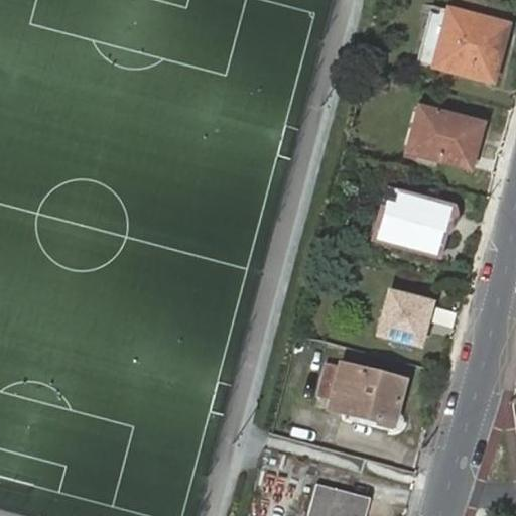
[(416,63),(431,68),(447,8),(439,7),(437,15),(430,13),(416,63)]
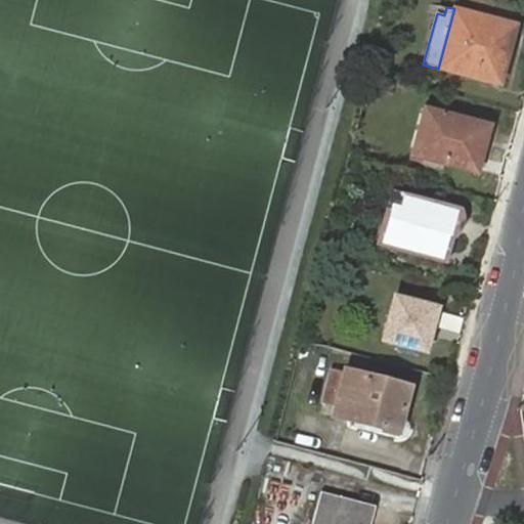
[(454,8),(438,69),(493,83),(499,61),(506,63),(516,26),(454,8)]
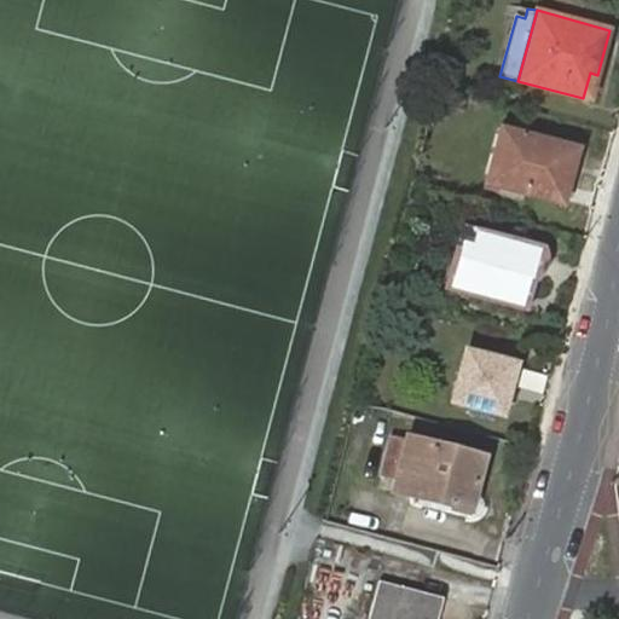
[(497,192),(498,187),(514,132),(499,128),(484,189),(497,192)]
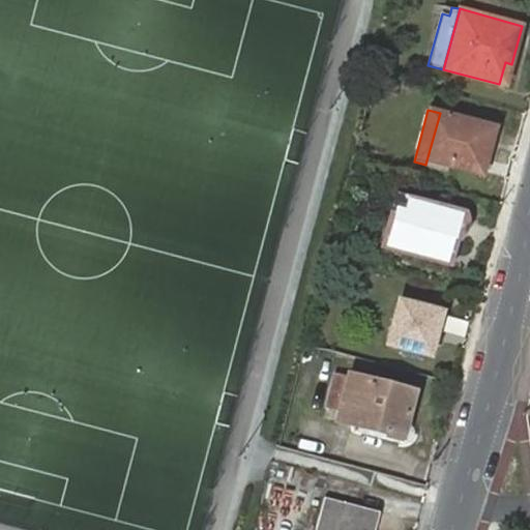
[(440,113),(427,160),(482,175),(495,127),(440,113)]
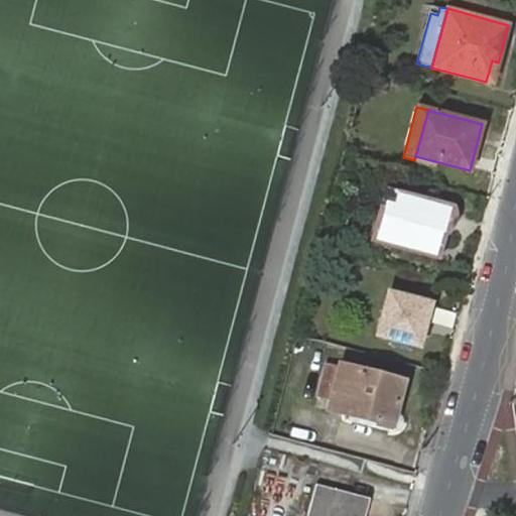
[(376,239),(391,244),(435,254),(440,235),(446,237),(448,236),(456,224),(459,212),(457,201),(449,200),(448,206),(389,189),(380,224),(376,239)]
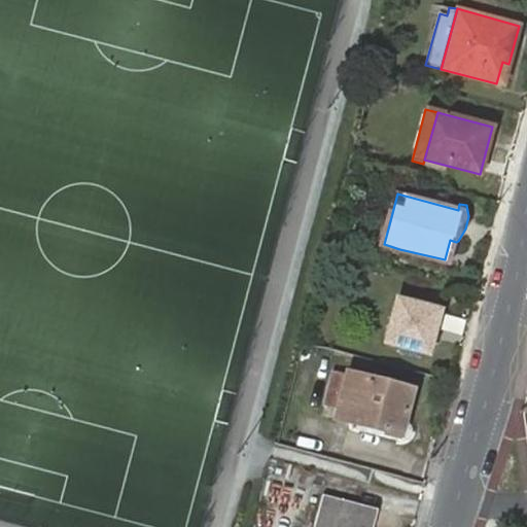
[(397,255),(399,249),(384,244),(388,229),(381,226),(376,249),(397,255)]
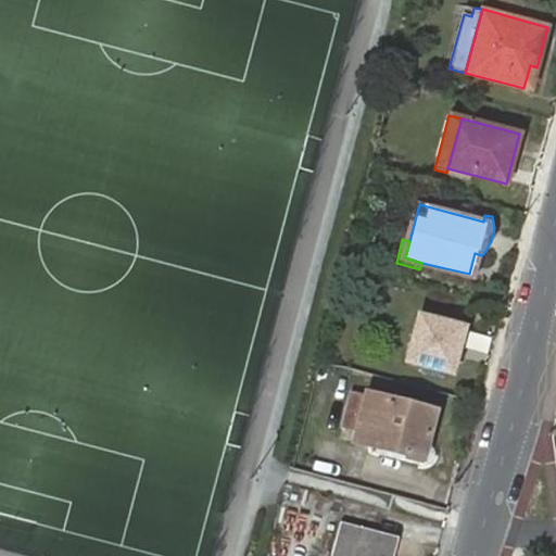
[(405,362),(449,373),(453,356),(458,357),(460,346),(459,345),(464,329),(417,317),(405,362)]
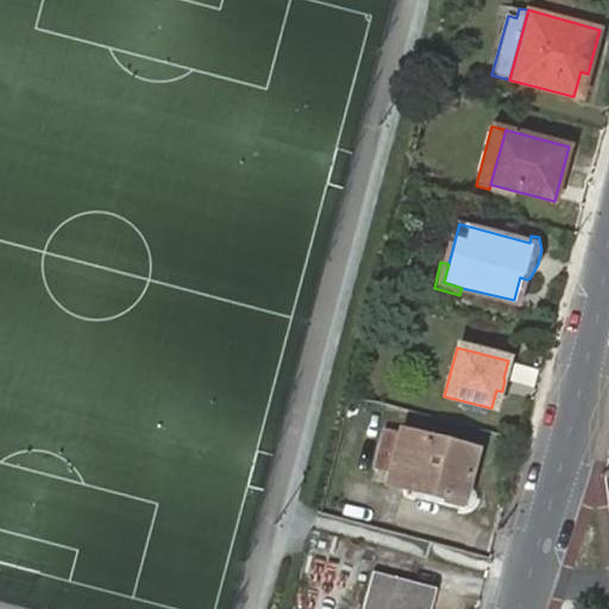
[(454,447),(425,439),(424,440),(399,433),(383,428),(371,470),(387,473),(384,484),(441,500),(441,498),(456,503),(462,481),(463,482),(471,453),(453,449),(454,447)]
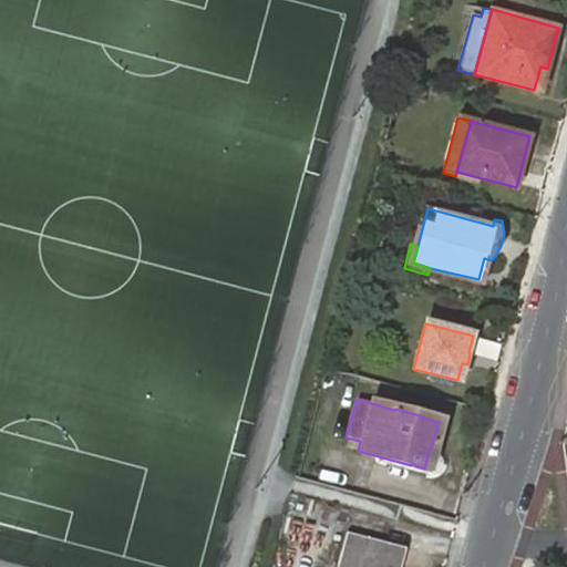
[(347,534),(342,549),(401,565),(405,548),(347,534)]
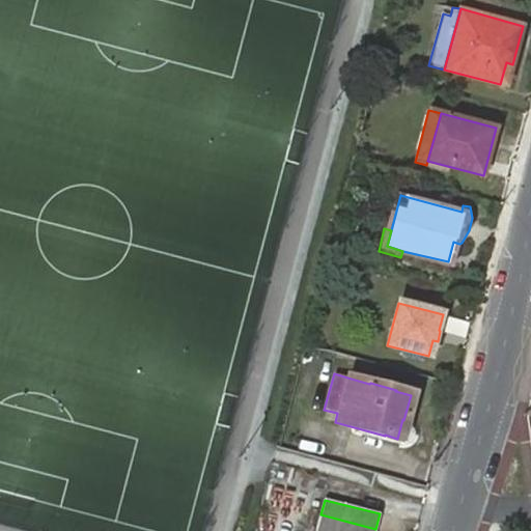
[(374,530),(375,529),(320,514),(316,530),(374,530)]
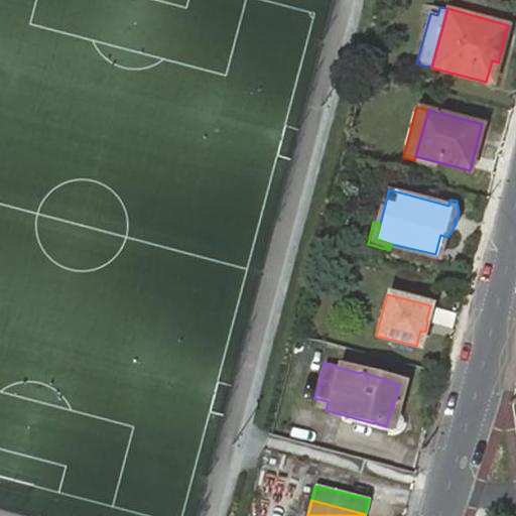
All buildings are outlined.
